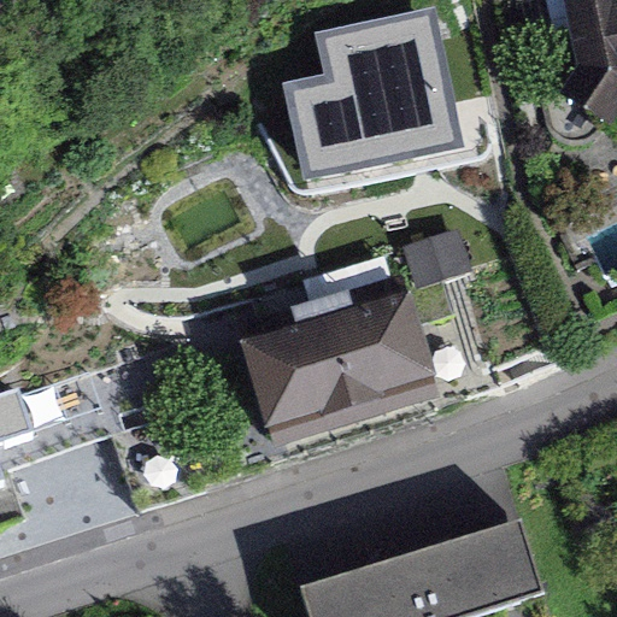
[(616,0),(569,0),(591,107),(616,103),(616,0)]
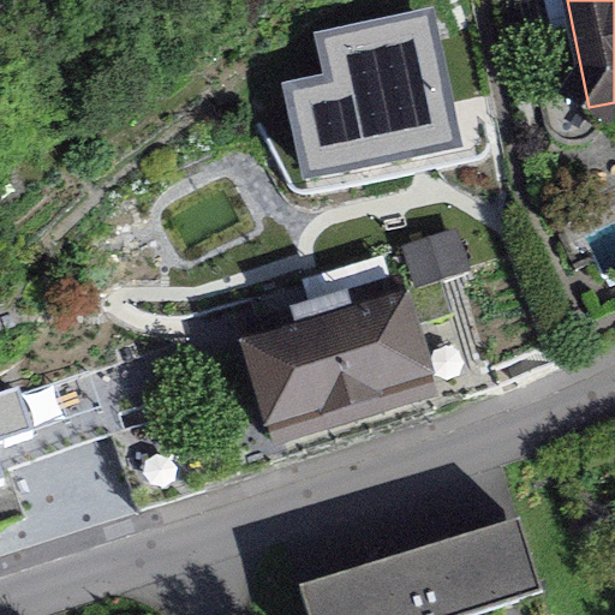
[(433,6),(312,33),(321,73),(281,83),(303,180),(461,147),(433,6)]
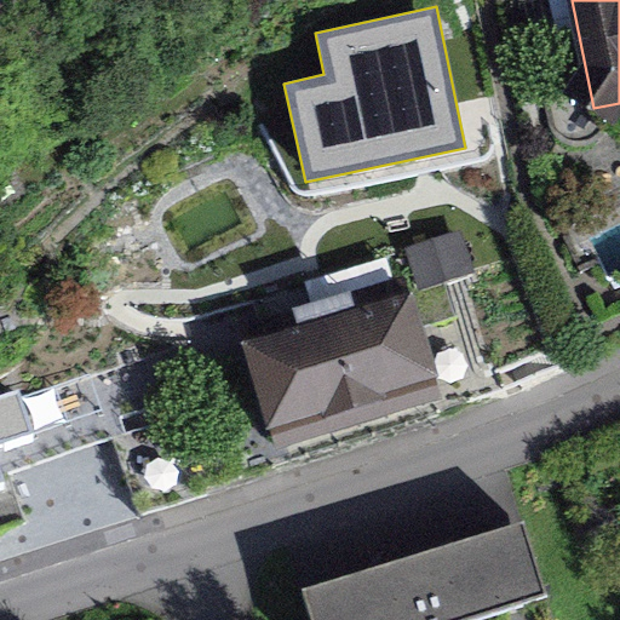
[(412,294),(244,344),(274,449),(443,399),(412,294)]
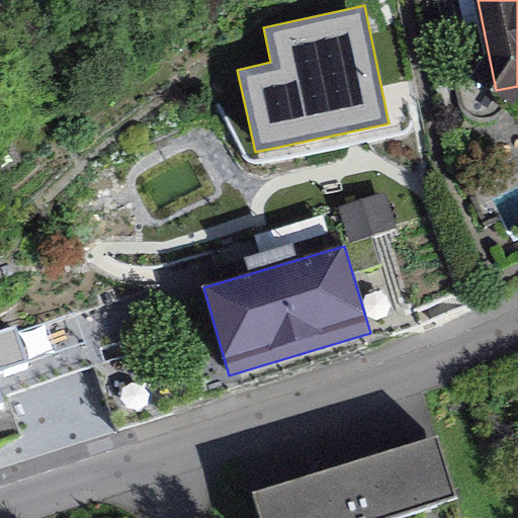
[(0,358),(0,418),(17,413),(0,358)]
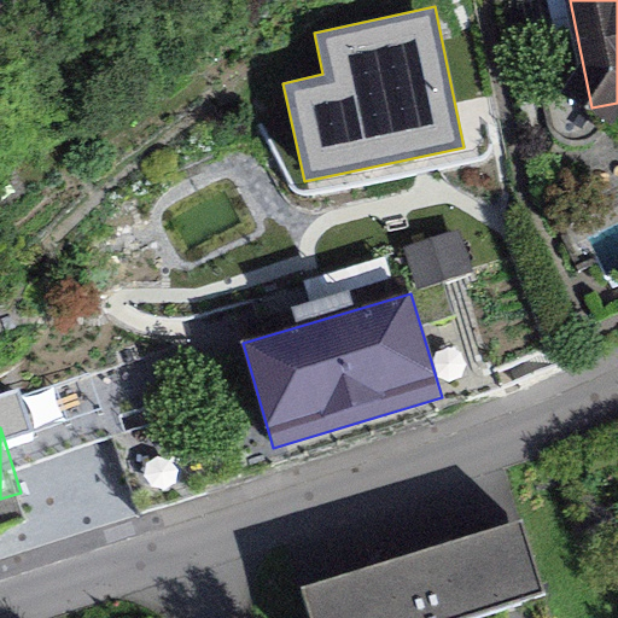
[(540,617),(512,526),(308,590),(316,617),(540,617)]
